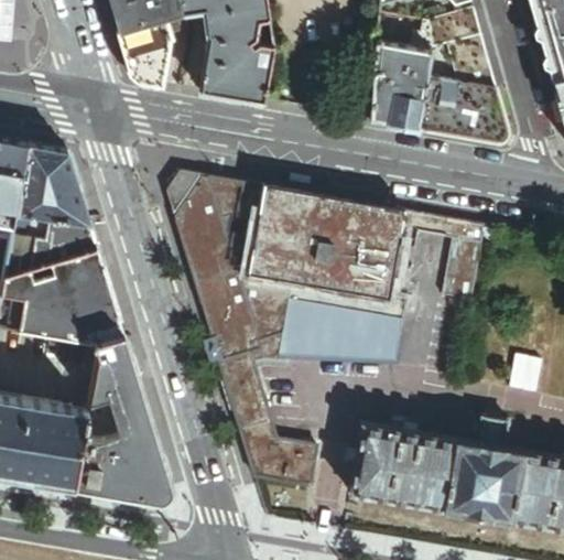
[(0,0),(0,44),(9,46),(12,0),(0,0)]
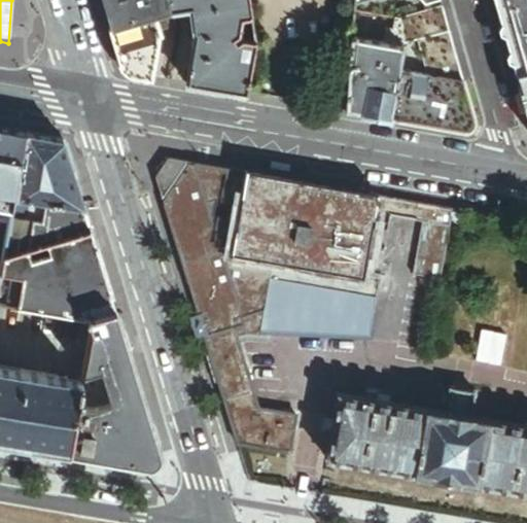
[(168,13),(166,0),(100,0),(111,32),(151,19),(168,13)]
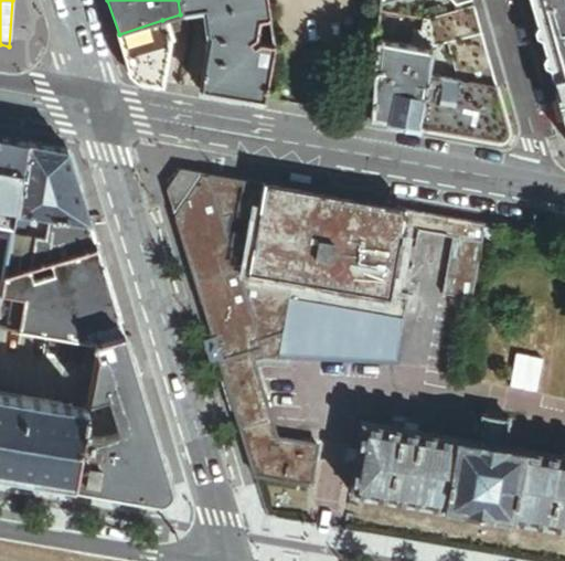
[(199,94),(263,105),(273,46),(255,43),(257,25),(269,23),(265,0),(178,0),(180,14),(183,13),(189,12),(204,11),(206,36),(210,36),(199,94)]
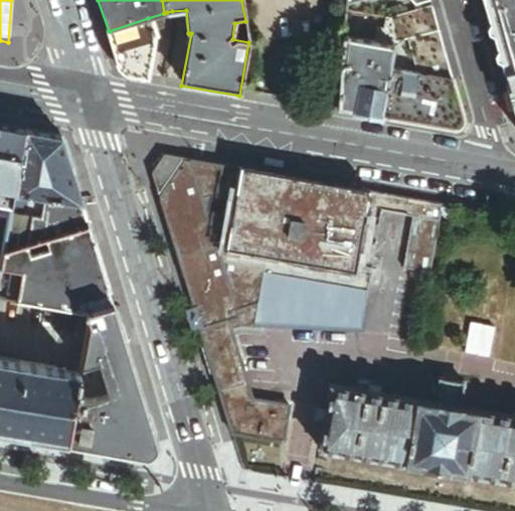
[(514,0),(481,0),(503,75),(514,71),(514,0)]
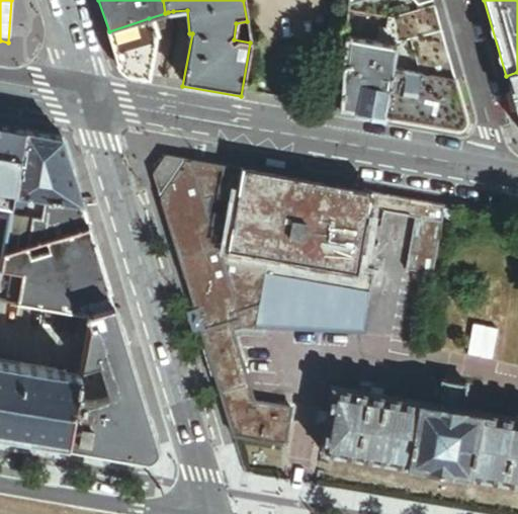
[(168,12),(165,13),(149,18),(154,34),(173,31),(168,12)]
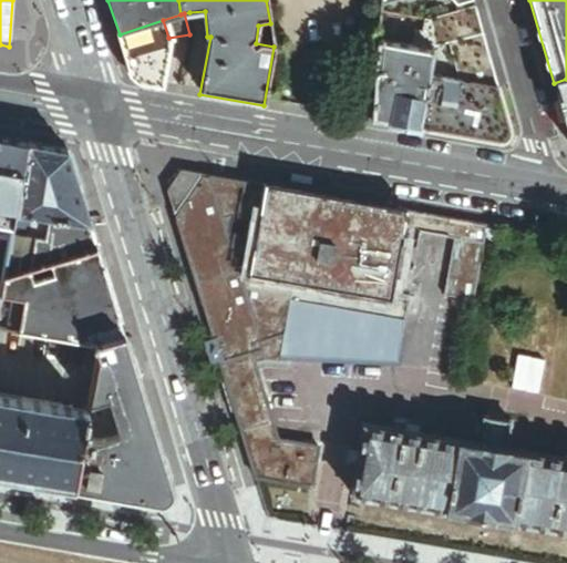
[(150,85),(158,86),(168,38),(163,20),(120,34),(131,69),(135,77),(142,82),(150,85)]
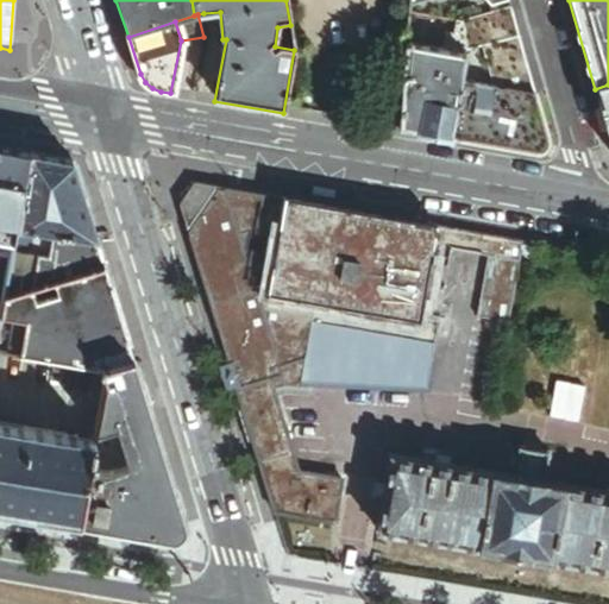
[(462,25),(453,24),(452,38),(450,56),(464,60),(464,56),(462,25)]
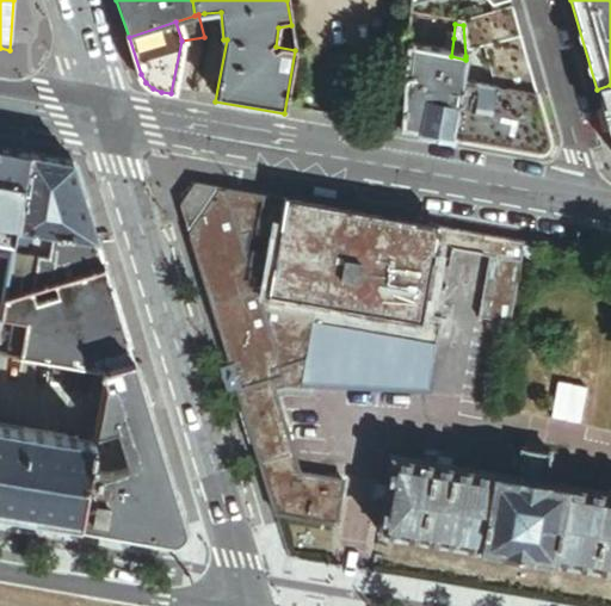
[(446,36),(443,55),(451,56),(454,38),(446,36)]
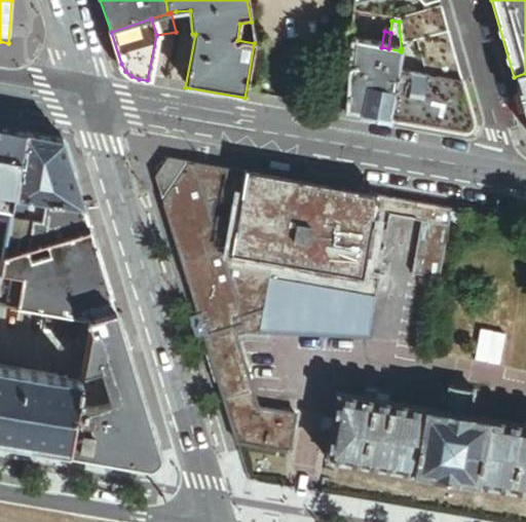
[(454,62),(447,35),(416,43),(425,70),(454,62)]
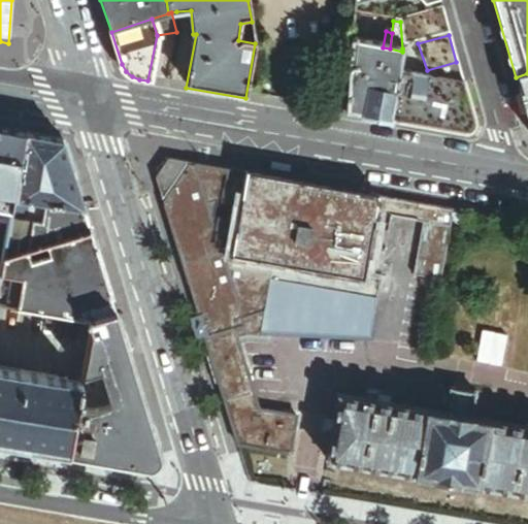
[(383,47),(353,41),(348,117),(391,124),(396,95),(386,93),(388,82),(397,83),(399,73),(402,52),(390,48),(383,47)]
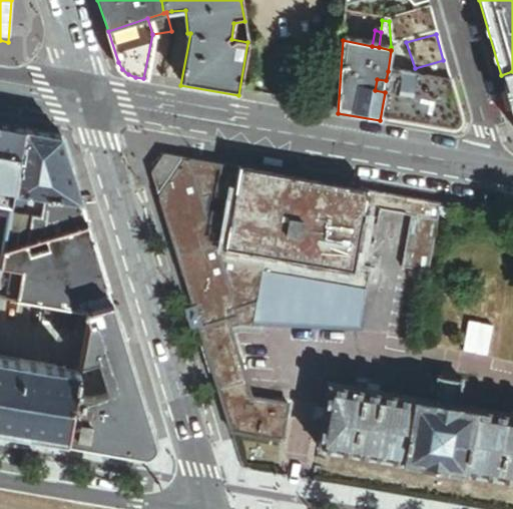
[(385,92),(380,120),(456,133),(464,125),(452,83),(388,71),(386,80),(385,92)]
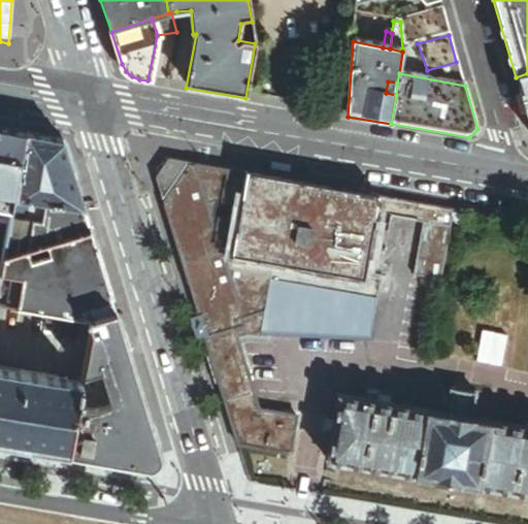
[(527,73),(516,77),(527,120),(527,73)]
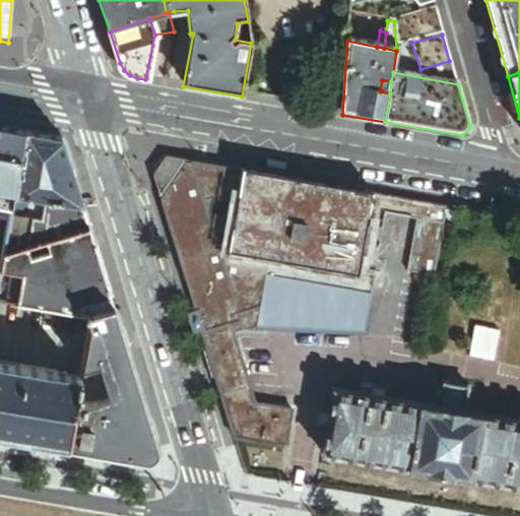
[(390,93),(391,81),(382,80),(380,91),(390,93)]
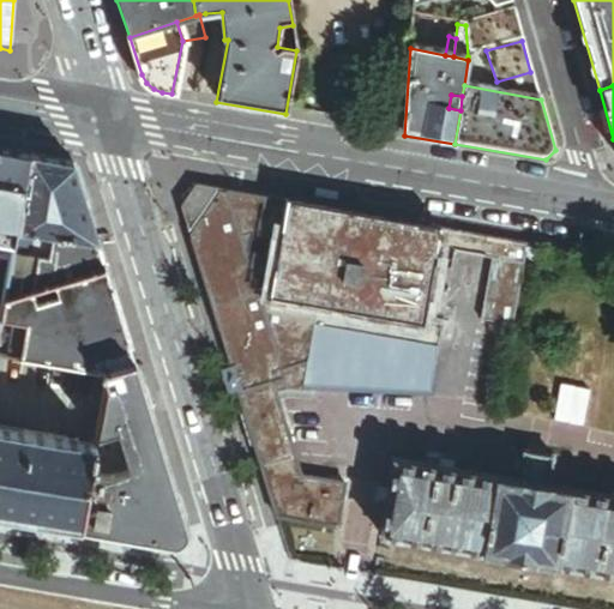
[(29,158),(0,152),(0,241),(14,245),(17,236),(22,205),(10,203),(13,186),(24,187),(29,158)]
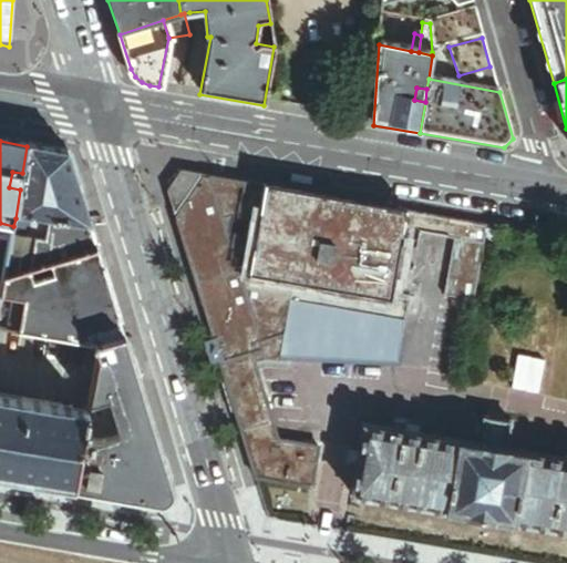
[(68,153),(27,146),(22,173),(20,190),(16,218),(90,227),(68,153)]
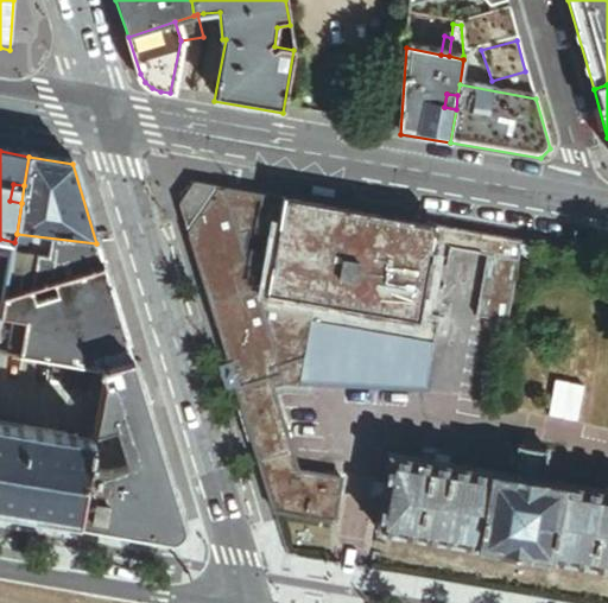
[(21,203),(24,185),(13,184),(10,201),(21,203)]
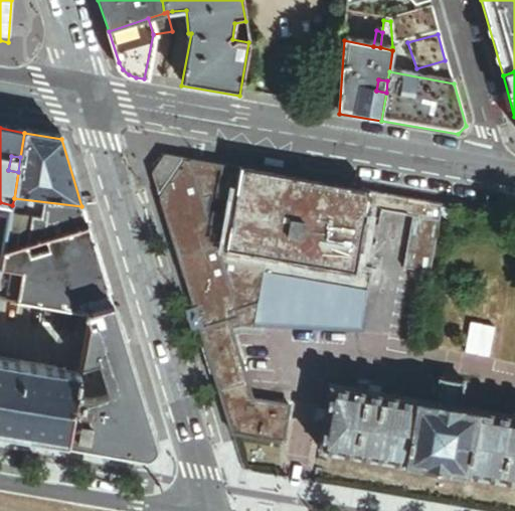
[(154,176),(160,195),(184,164),(166,160),(154,176)]
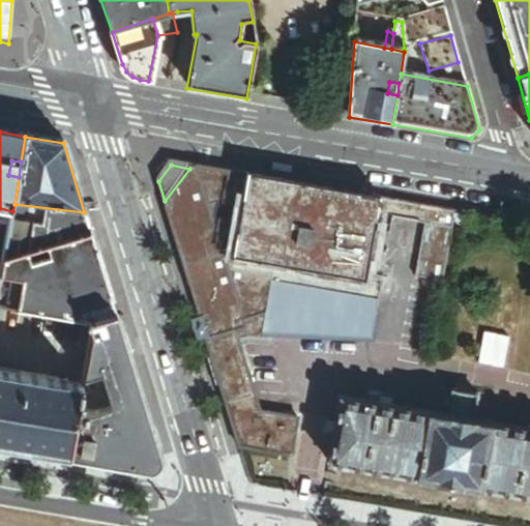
[(189,169),(165,201),(163,203),(202,329),(205,342),(233,333),(244,330),(242,324),(265,317),(275,266),(231,259),(246,176),(192,167),(189,169)]
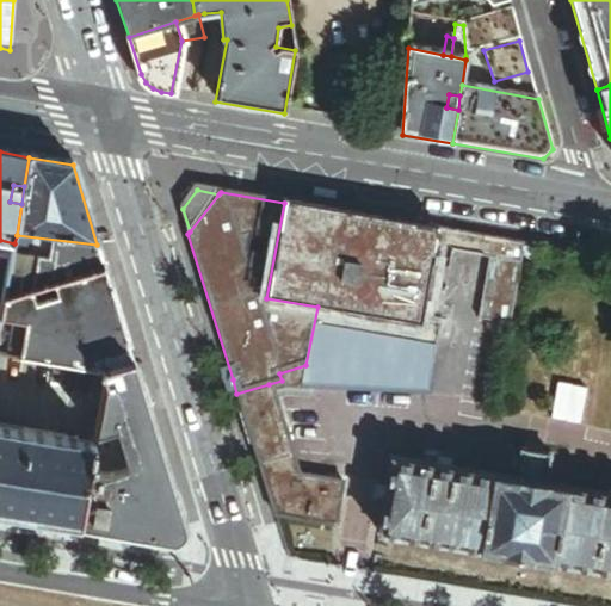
[(436,229),(284,203),(266,298),(318,307),(419,326),(436,229)]
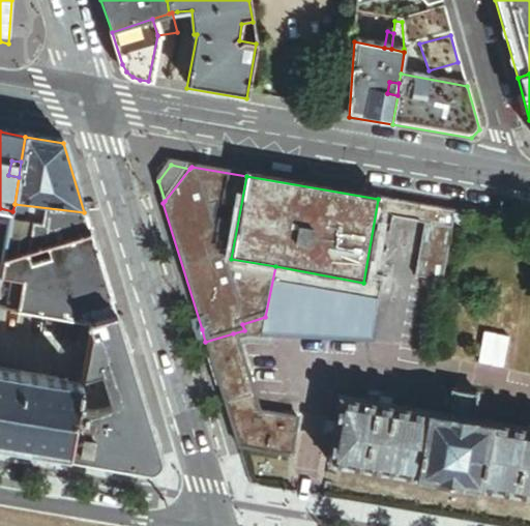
[(391,220),(393,202),(378,199),(363,283),(275,266),(265,317),(242,324),(244,330),(233,333),(237,343),(271,337),(364,338),(369,315),(376,305),(391,220)]
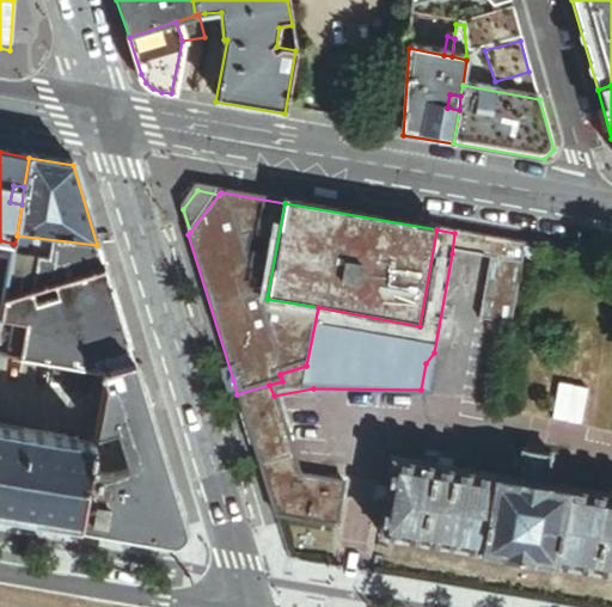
[(525,245),(454,233),(452,253),(489,261),(478,322),(510,327),(525,245)]
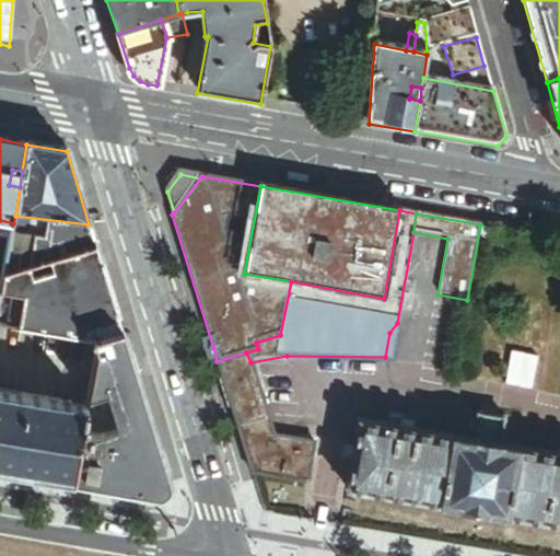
[(96,248),(89,224),(15,216),(13,223),(3,278),(96,248)]
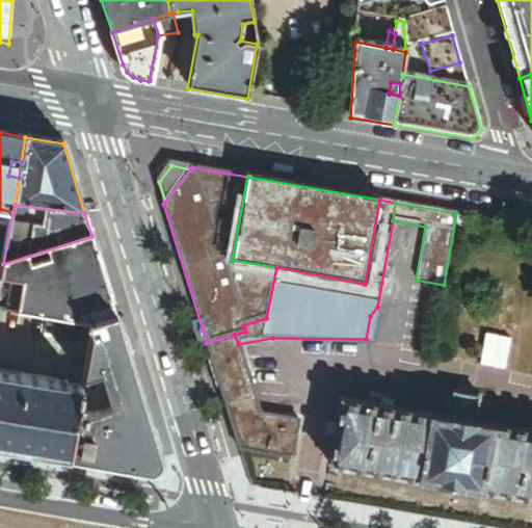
[(3,264),(12,212),(0,209),(0,279),(1,280),(3,264)]
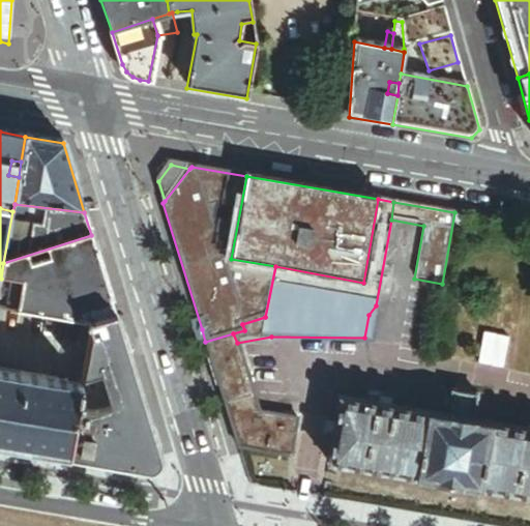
[(91,235),(3,263),(1,279),(0,282),(0,309),(88,324),(116,316),(91,235)]
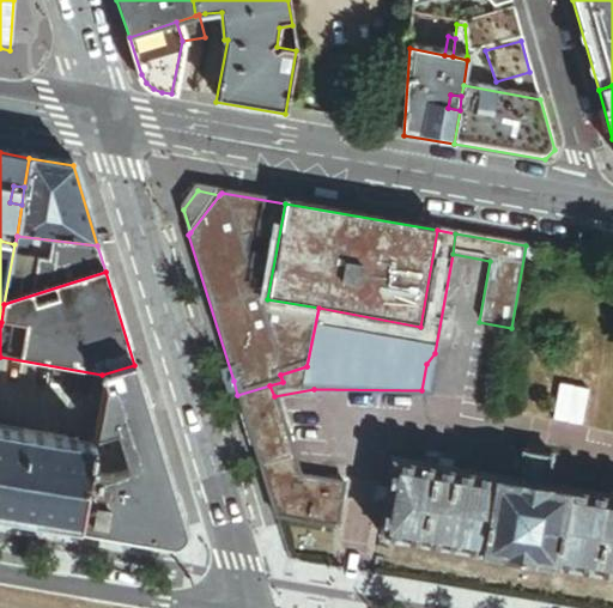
[(428,393),(435,353),(426,364),(422,390),(314,389),(313,394),(428,393)]
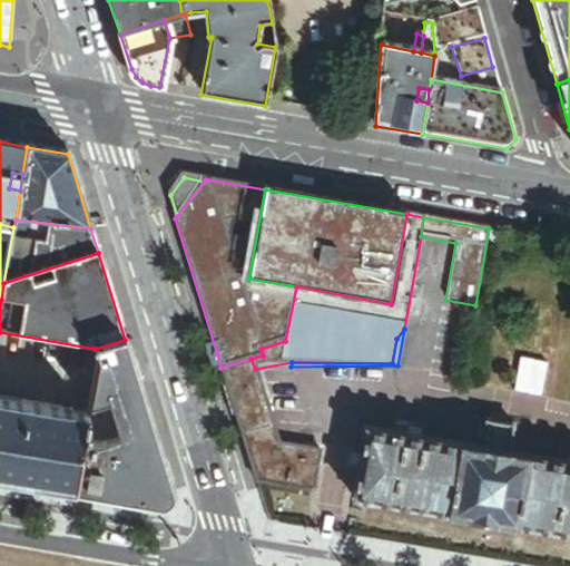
[(169,487),(125,340),(95,349),(97,360),(87,416),(75,494),(157,507),(160,507),(164,505),(167,503),(169,499),(170,494),(169,487)]
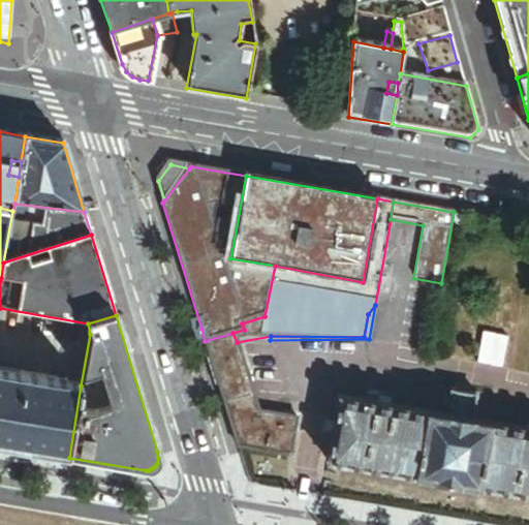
[(232,333),(205,341),(206,341),(239,450),(291,458),(296,433),(282,430),(284,419),(258,413),(237,342),(232,333)]
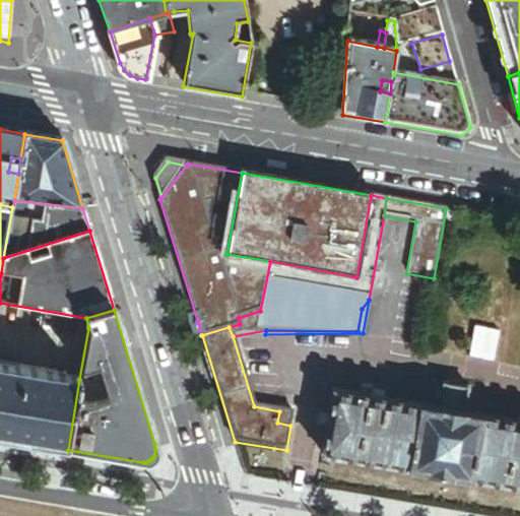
[(0,438),(68,450),(79,379),(0,365),(0,438)]
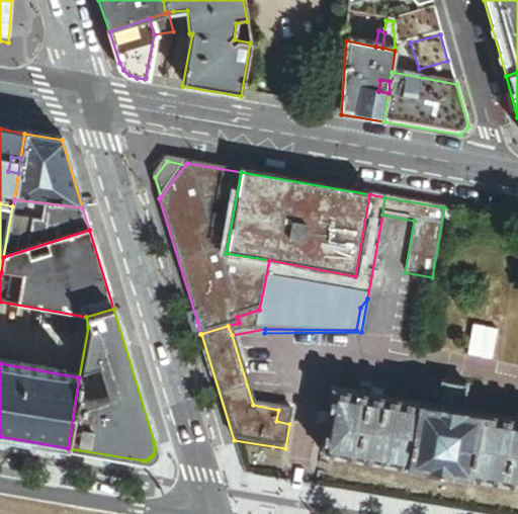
[(442,384),(438,408),(462,413),(466,390),(442,384)]
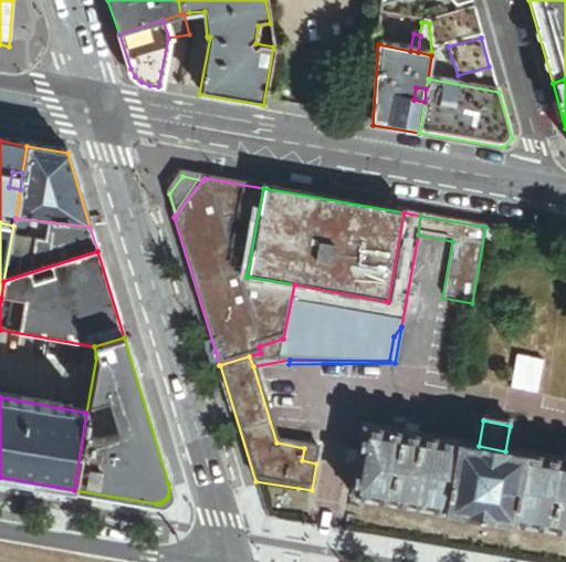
[(505,451),(479,446),(458,443),(457,444),(369,429),(367,427),(365,426),(363,428),(363,432),(364,433),(353,492),(350,495),(350,498),(356,499),(357,498),(442,512),(443,513),(463,517),(464,518),(468,519),(469,518),(490,521),(491,522),(496,523),(496,522),(514,526),(516,524),(565,533),(565,462),(526,456),(525,455),(505,451)]
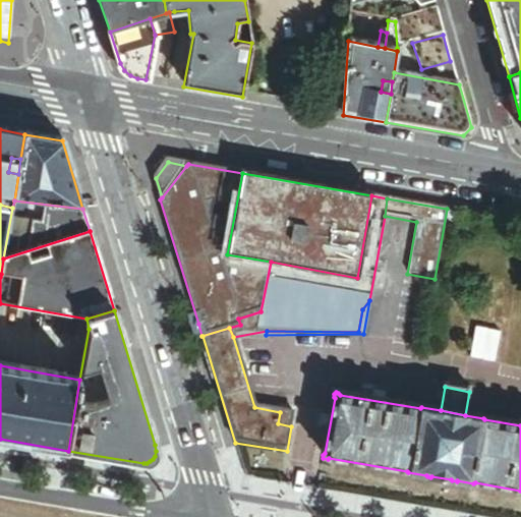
[(278,423),(291,426),(293,414),(280,412),(278,423)]
